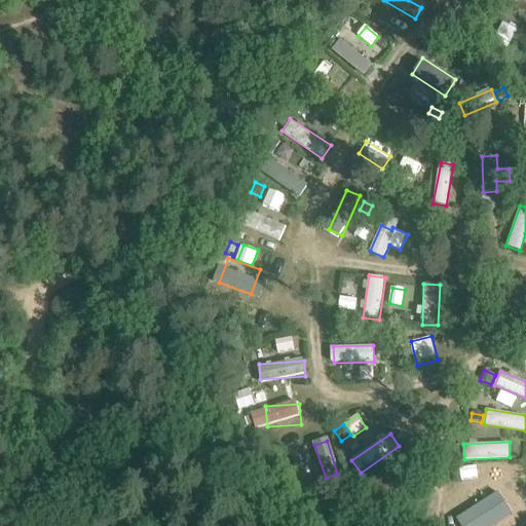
[(471,525),(496,525),(509,523),(505,511),(470,520),(471,525)]
